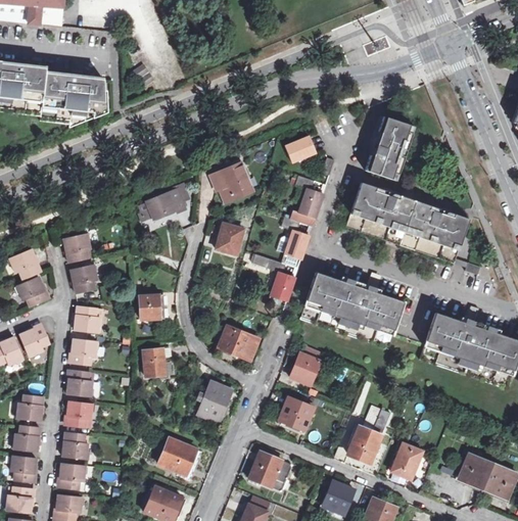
[(0,21),(60,28),(62,9),(65,9),(65,0),(0,0),(0,21)]
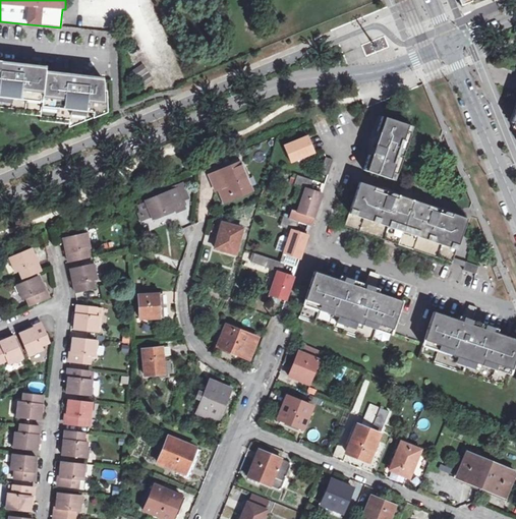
[(46,103),(49,72),(49,67),(0,62),(0,108),(41,113),(42,103),(46,103)]
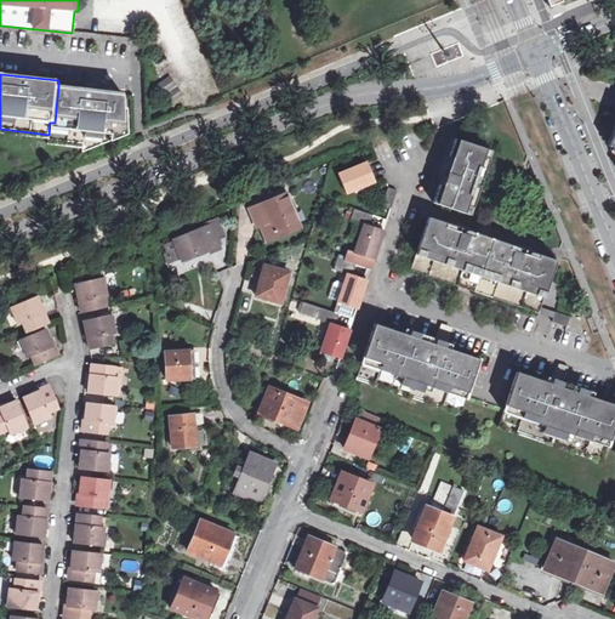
[(148,89),(161,108),(177,97),(163,78),(148,89)]
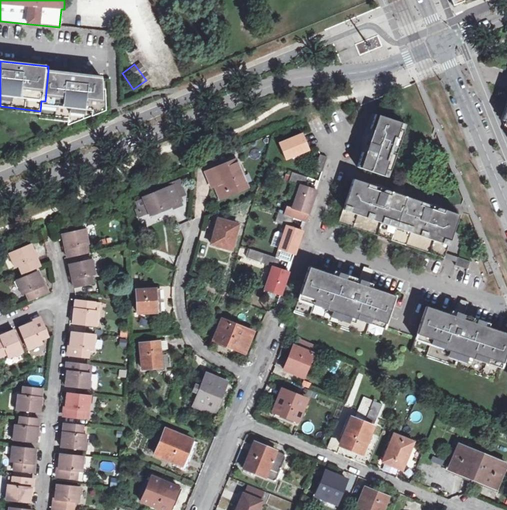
[(105,77),(48,71),(45,101),(41,101),(40,111),(39,120),(44,120),(65,122),(67,126),(108,111),(108,90),(105,90),(105,77)]
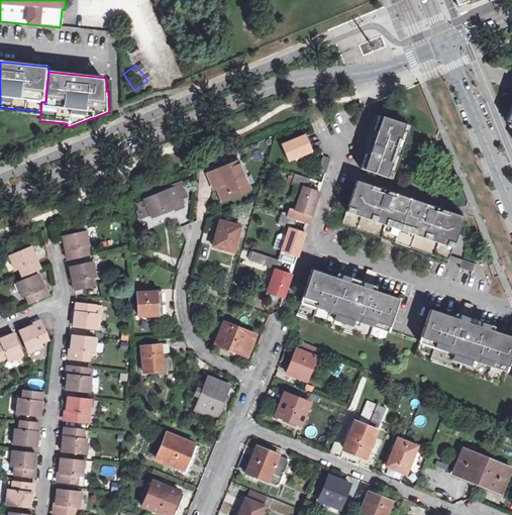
[(511,78),(511,82),(498,123),(511,127),(511,149),(511,151),(511,150),(511,78)]
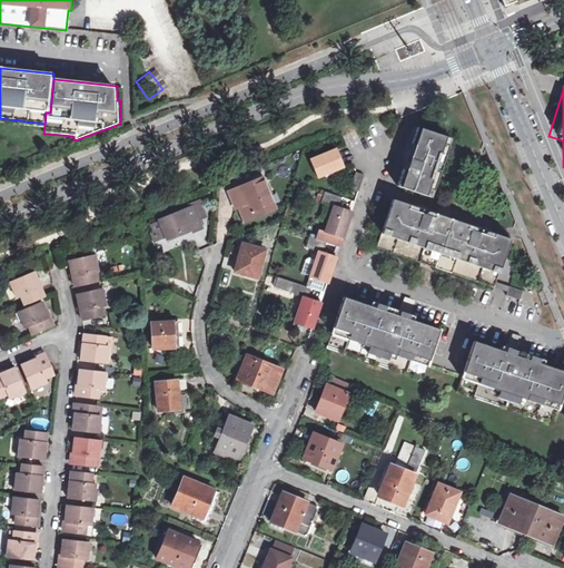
[(446,139),(409,128),(389,187),(426,198),(446,139)]
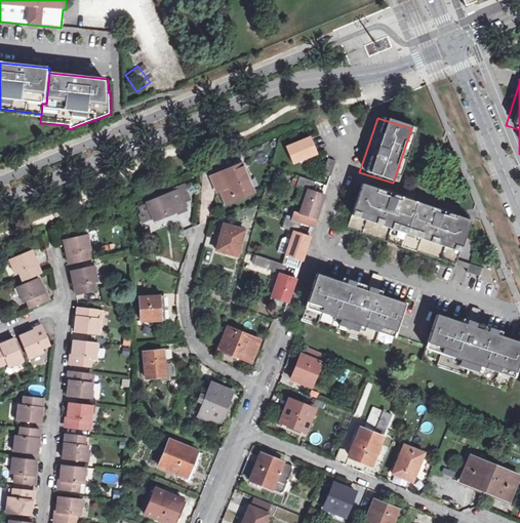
[(313,155),(305,136),(280,147),(288,165),(313,155)]
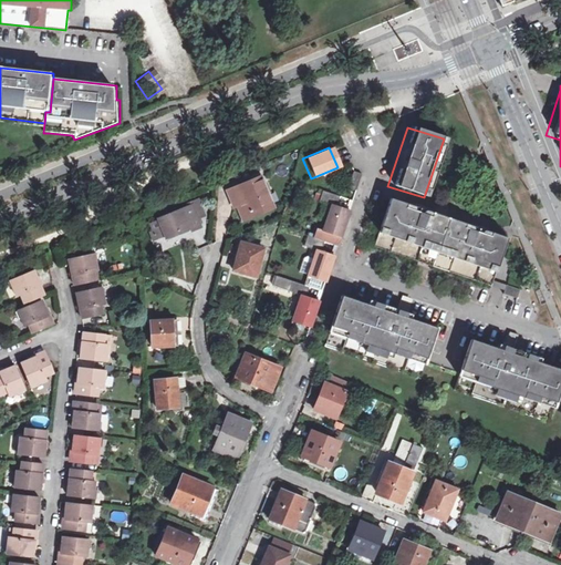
[(350,172),(344,187),(354,191),(359,174),(350,172)]
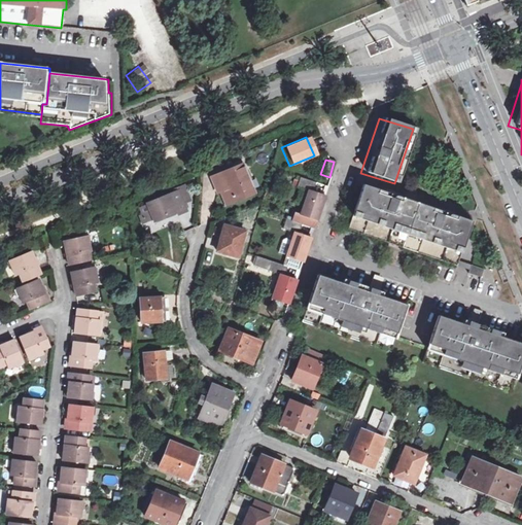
[(240,163),(205,177),(210,191),(214,189),(215,194),(219,193),(224,206),(252,195),(240,163)]
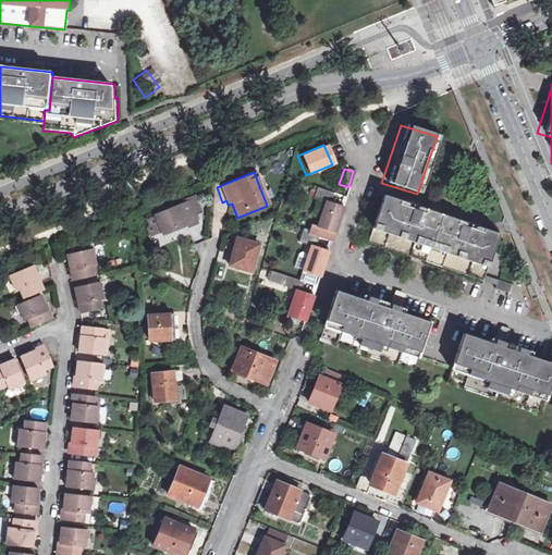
[(330,193),(314,187),(310,197),(320,201),(327,202),(330,193)]
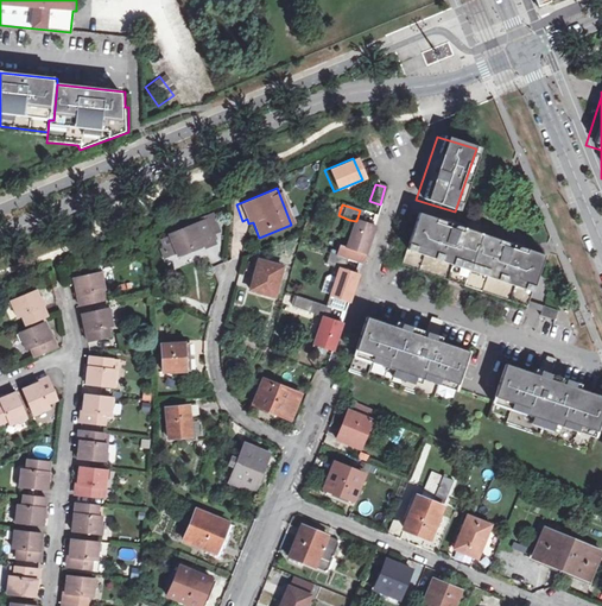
[(194,221),(168,232),(170,235),(154,241),(162,258),(177,252),(178,256),(204,245),(206,247),(216,244),(213,233),(215,232),(208,213),(192,219),(194,221)]
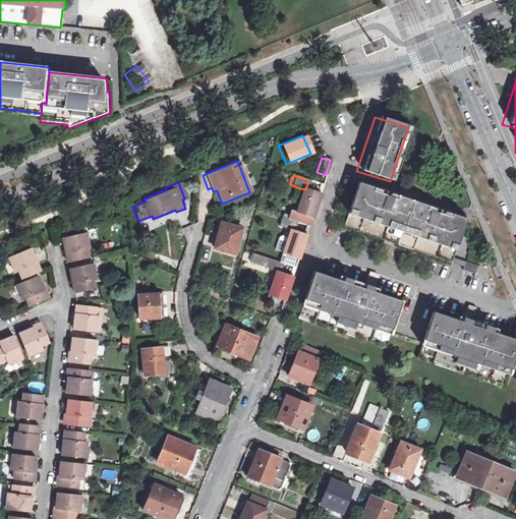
[(461,220),(352,183),(340,227),(448,263),(461,220)]
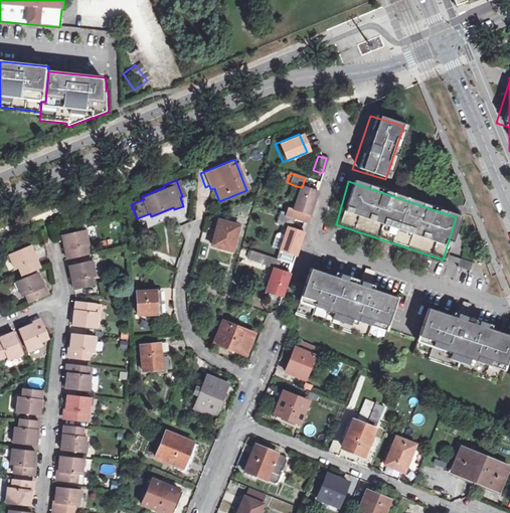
[(296,186),(288,210),(306,216),(315,191),(302,187),(296,186)]
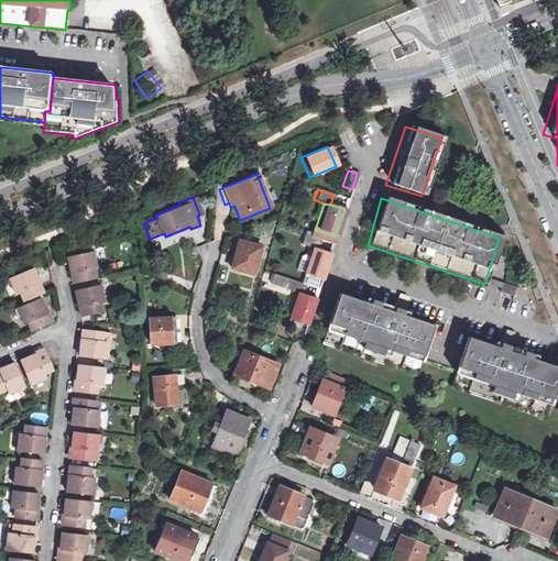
[(313,246),(318,248),(320,239),(304,234),(302,243),(313,246)]
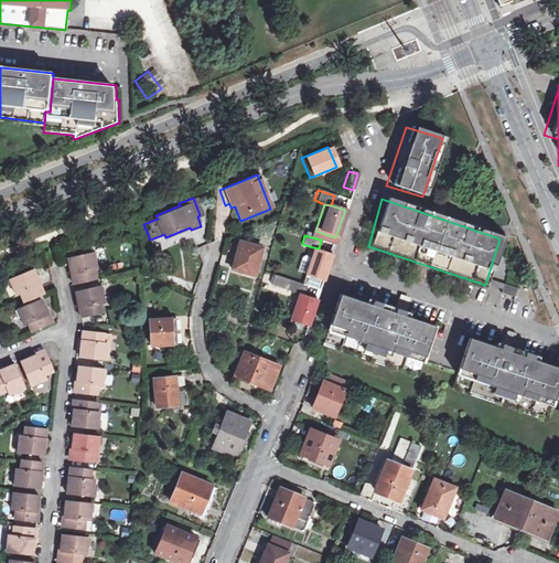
[(265,246),(239,238),(230,269),(257,276),(265,246)]
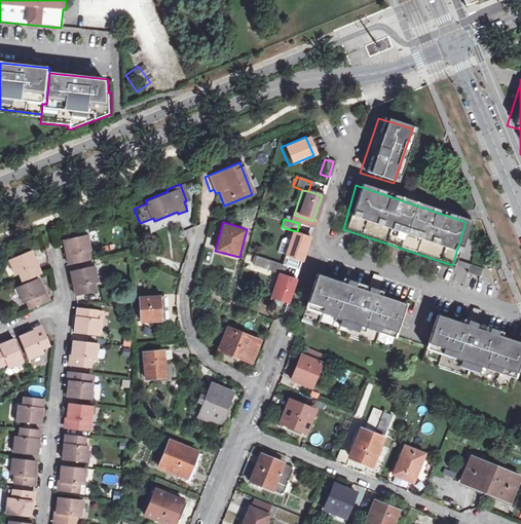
[(292,230),(284,256),(303,262),(311,236),(297,231),(292,230)]
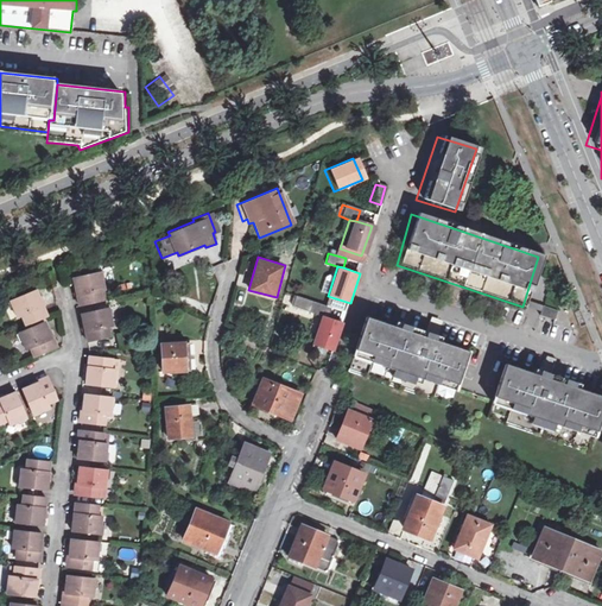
[(103,270),(74,276),(80,305),(107,301),(105,289),(107,289),(103,270)]
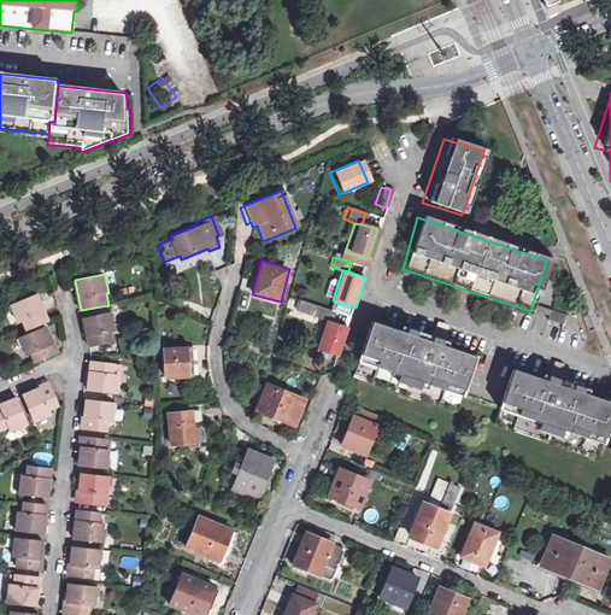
[(39,293),(10,304),(17,322),(22,321),(25,329),(50,320),(39,293)]
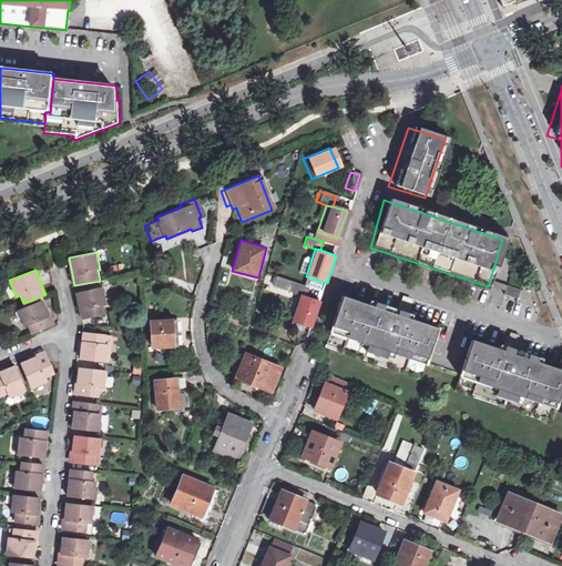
[(300,294),(306,295),(308,286),(275,275),(273,285),(300,294)]
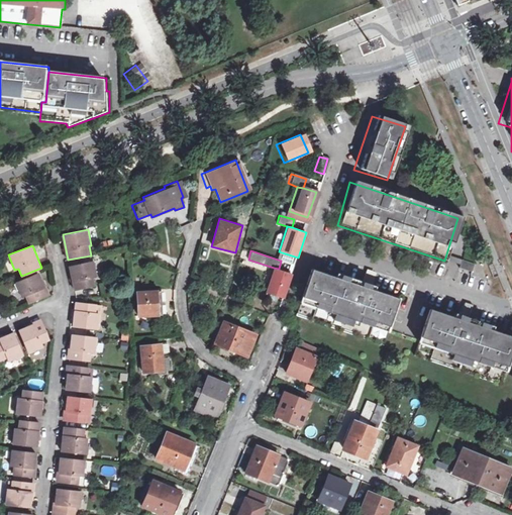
[(94,260),(69,266),(74,290),(95,286),(93,277),(97,276),(94,260)]
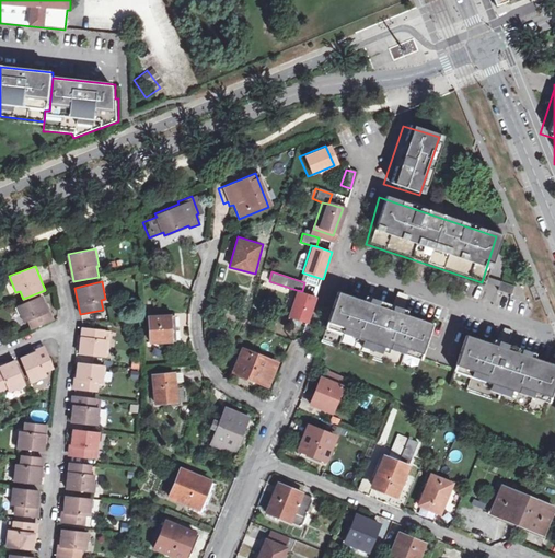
[(492,291),(505,295),(507,288),(495,283),(492,291)]
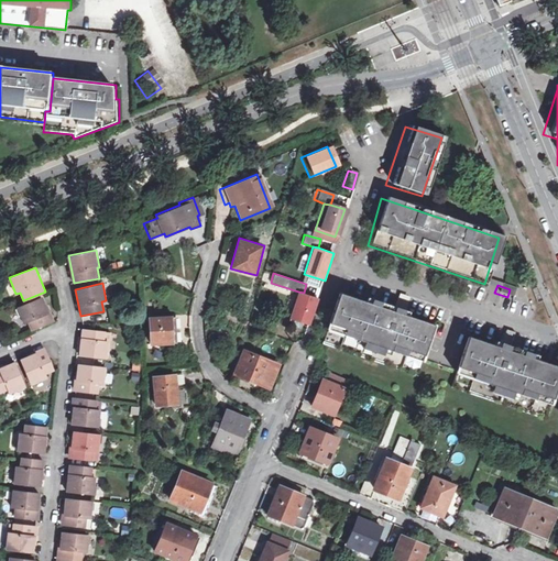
[(304,293),(298,292),(290,318),(310,325),(318,298),(304,293)]
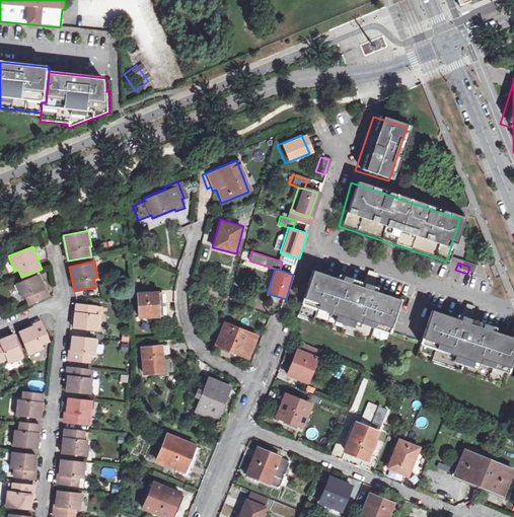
[(311,270),(295,315),(349,334),(383,346),(399,299),(370,289),(361,286),(311,270)]
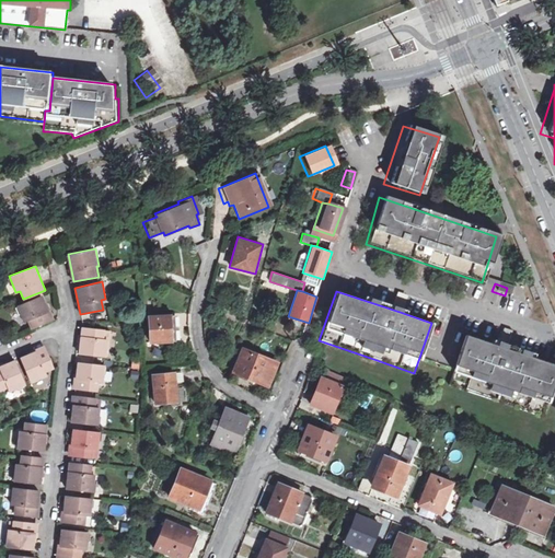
[(54,320),(44,294),(16,305),(23,322),(27,321),(31,329),(54,320)]
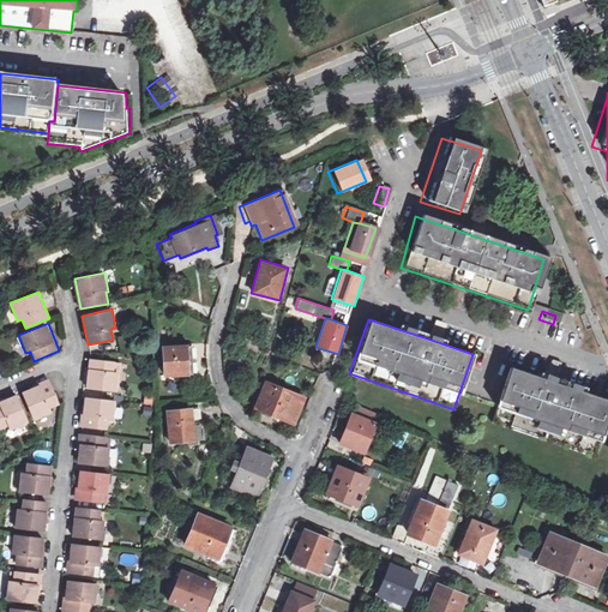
[(188,343),(163,346),(166,376),(191,375),(188,343)]
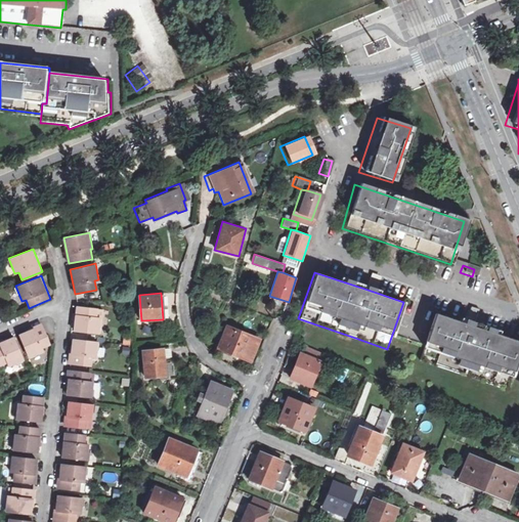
[(102,308),(76,305),(74,331),(100,334),(102,308)]
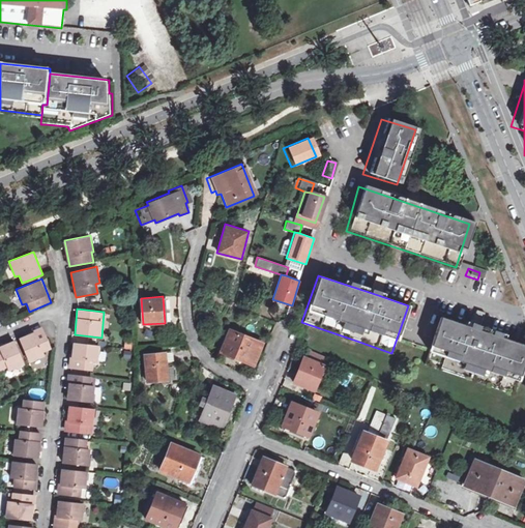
[(524,346),(475,330),(467,327),(437,318),(421,364),(511,396),(524,353),(524,346)]
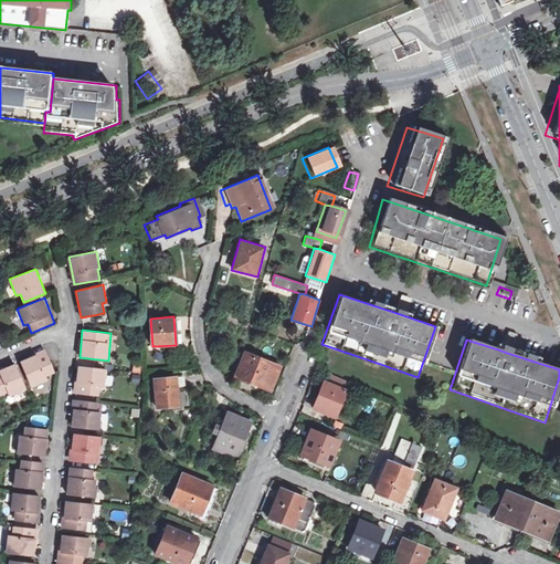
[(54,373),(44,348),(38,351),(38,354),(21,361),(31,387),(49,379),(48,376),(54,373)]
